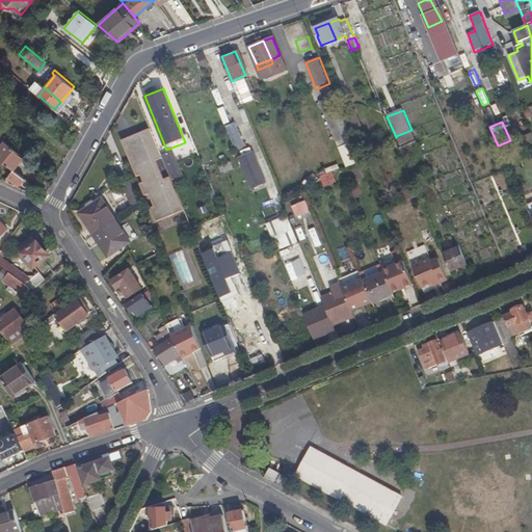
[(236,123),(227,126),(236,152),(245,149),(236,123)]
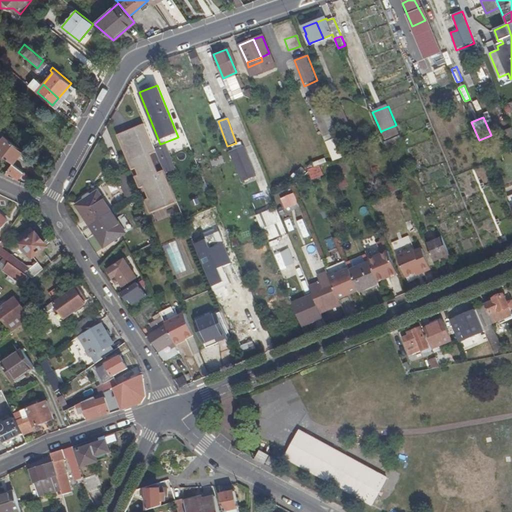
[(144,125),(118,136),(132,170),(136,168),(139,174),(136,176),(140,185),(143,183),(149,198),(146,200),(151,213),(177,203),(163,170),(158,172),(151,155),(156,154),(144,125)]
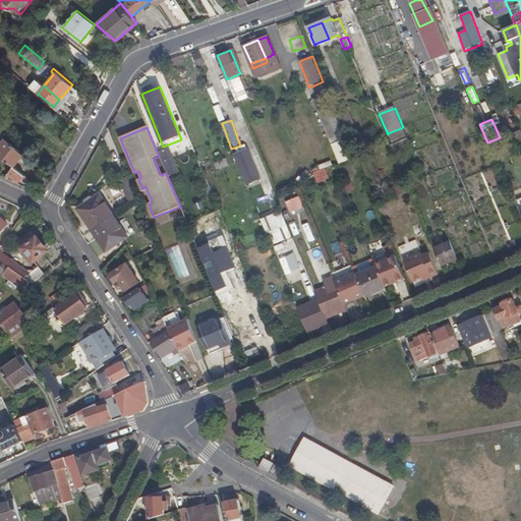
[(407,136),(403,127),(388,133),(392,142),(407,136)]
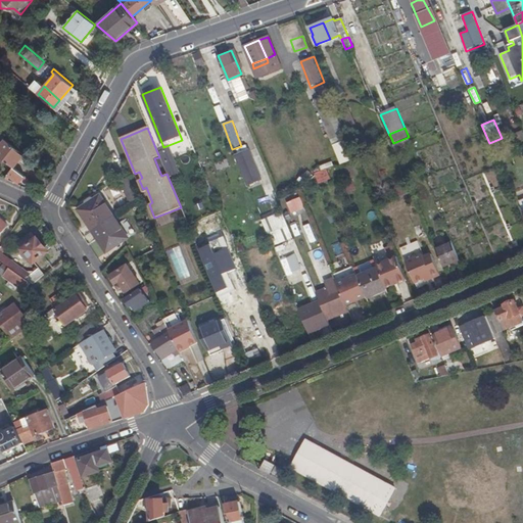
[(409,139),(393,145),(396,152),(412,145),(409,139)]
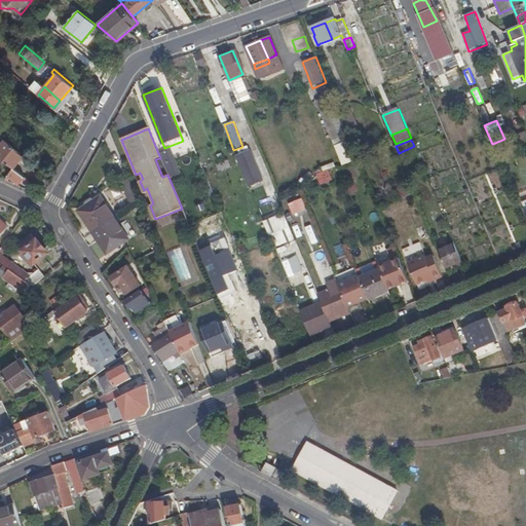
[(0,147),(0,157),(14,168),(14,167),(25,155),(6,141),(0,147)]
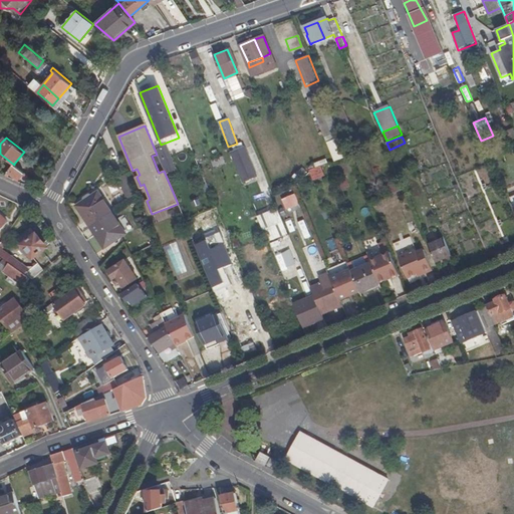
[(331,162),(342,160),(340,140),(329,142),(331,162)]
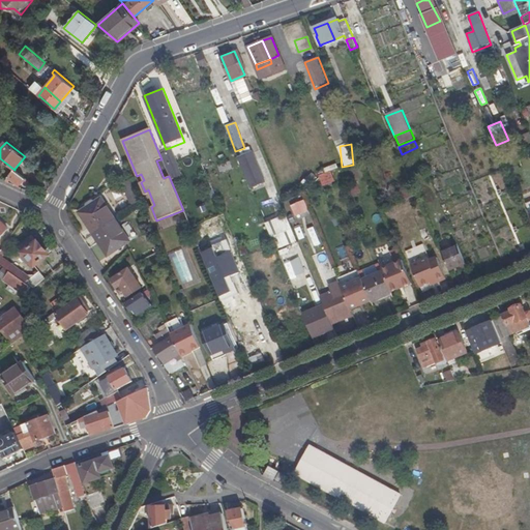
[(172,150),(162,154),(172,178),(181,174),(172,150)]
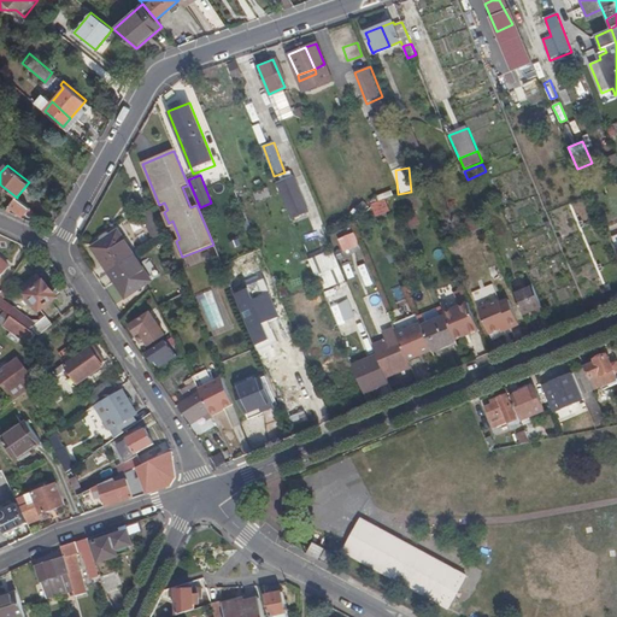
[(294,177),(277,183),(292,218),(309,211),(294,177)]
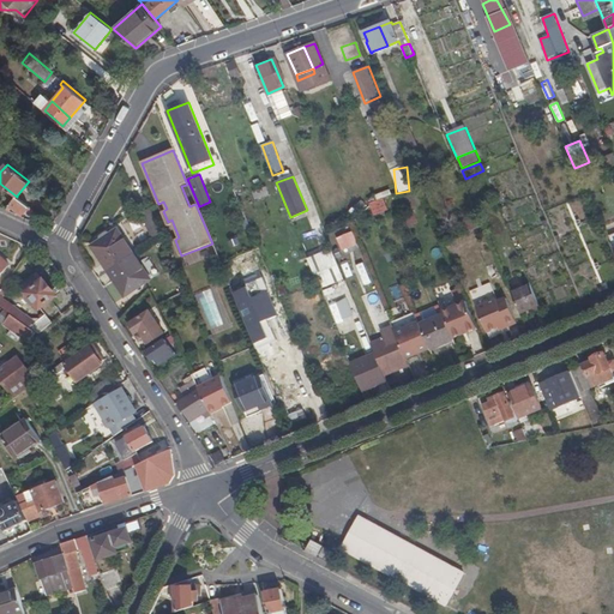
[(584,196),(577,199),(579,205),(588,202),(584,196)]
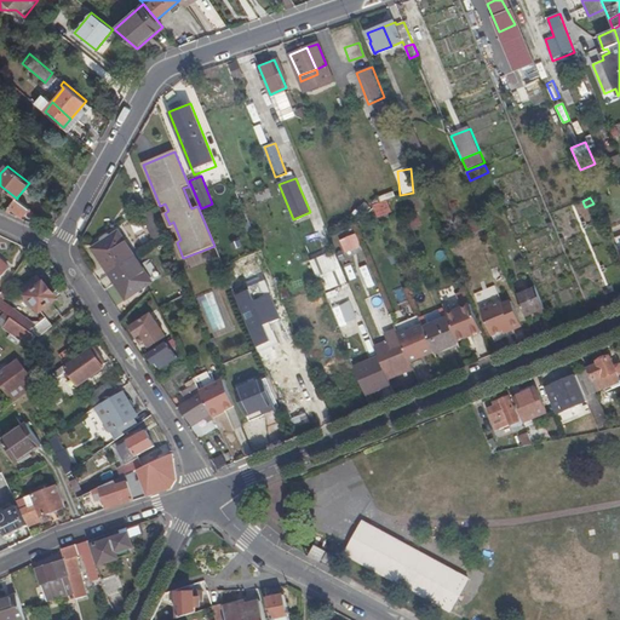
[(6,212),(10,213),(13,208),(24,217),(28,211),(32,213),(33,212),(17,199),(6,212)]
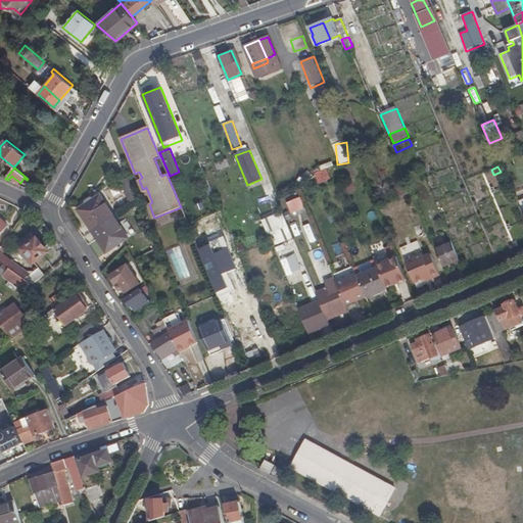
[(331,179),(327,169),(315,174),(319,184),(331,179)]
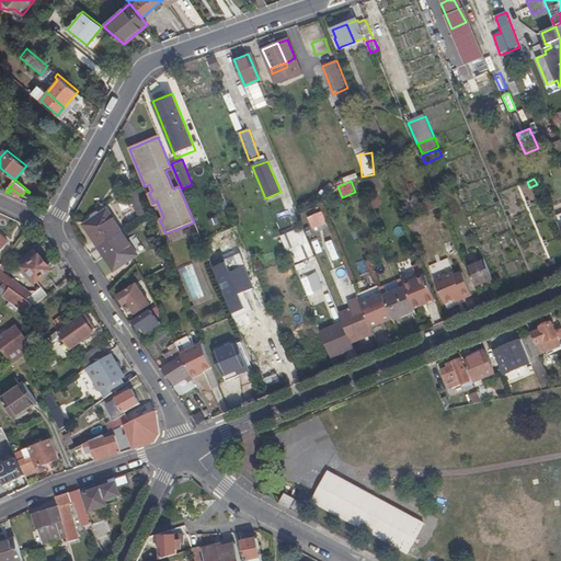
[(139,216),(148,212),(138,187),(129,191),(139,216)]
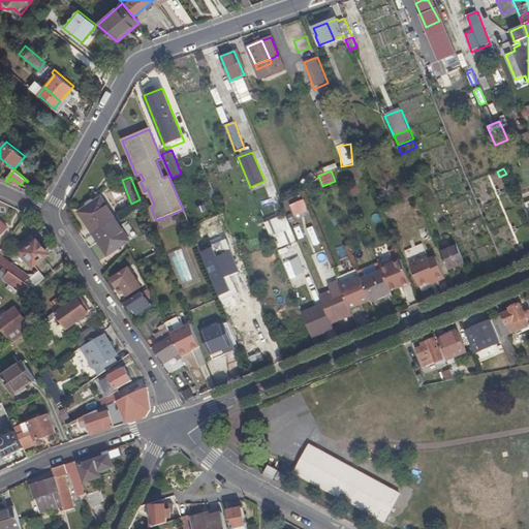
[(80,212),(107,254),(130,240),(102,197),(80,212)]
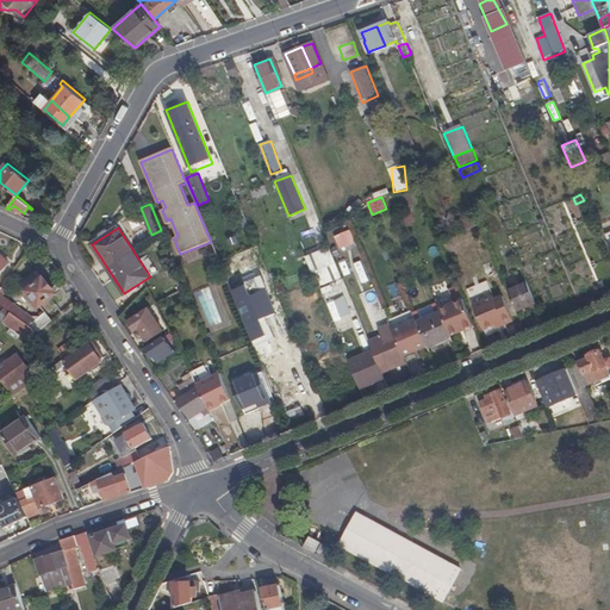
[(355,242),(350,231),(336,237),(341,248),(354,243),(355,242)]
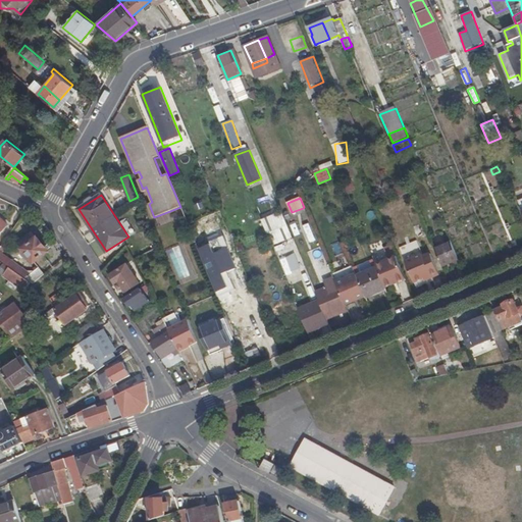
[(227,204),(229,211),(241,208),(239,201),(227,204)]
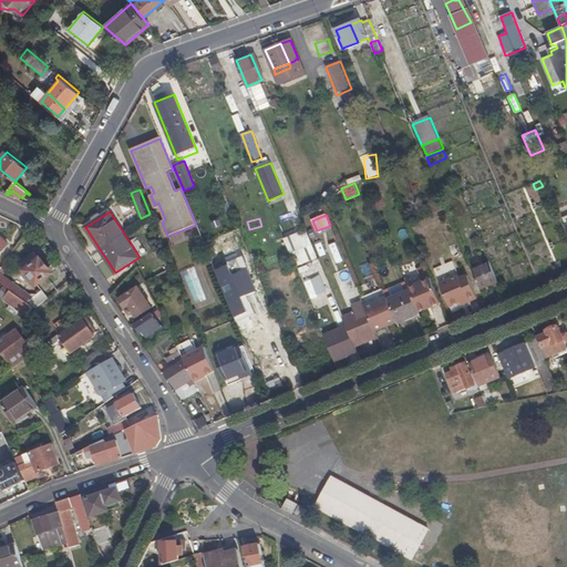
[(306,230),(285,239),(297,267),(317,258),(306,230)]
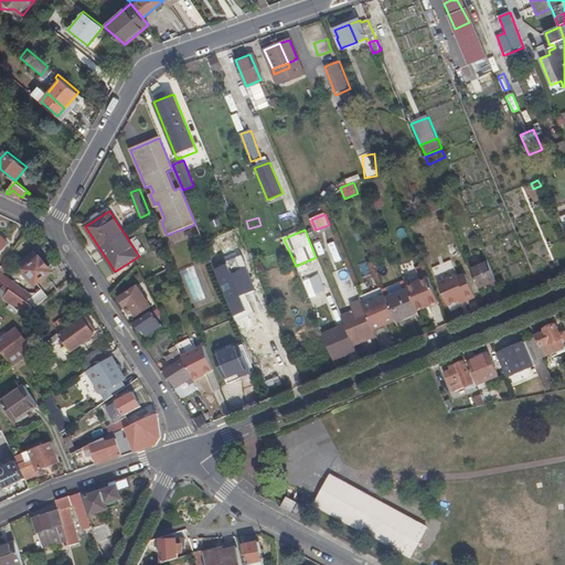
[(233,234),(214,243),(220,256),(240,247),(233,234)]
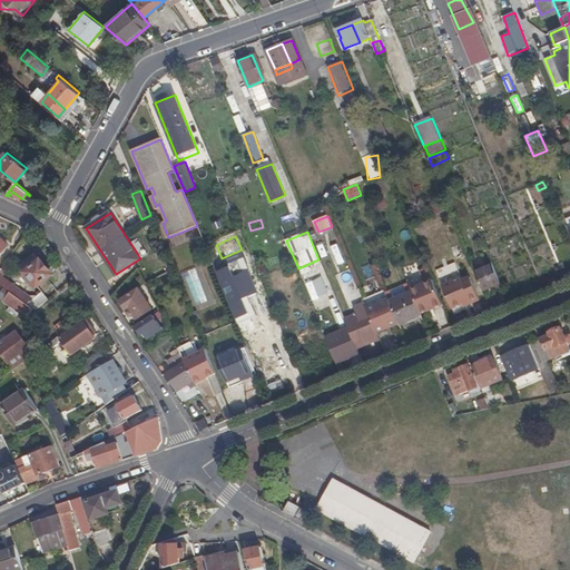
[(323,244),(317,246),(322,258),(328,256),(323,244)]
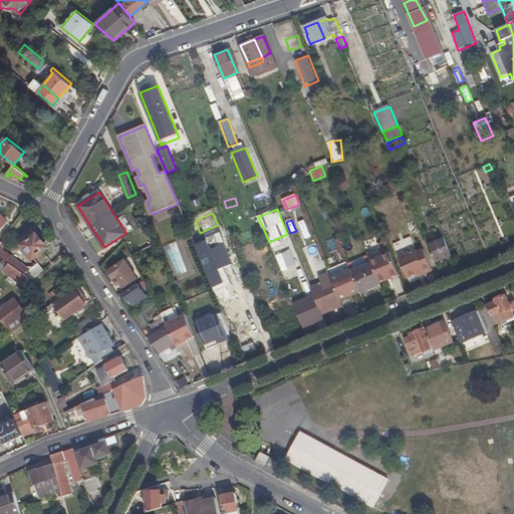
[(304,220),(298,222),(305,239),(311,237),(304,220)]
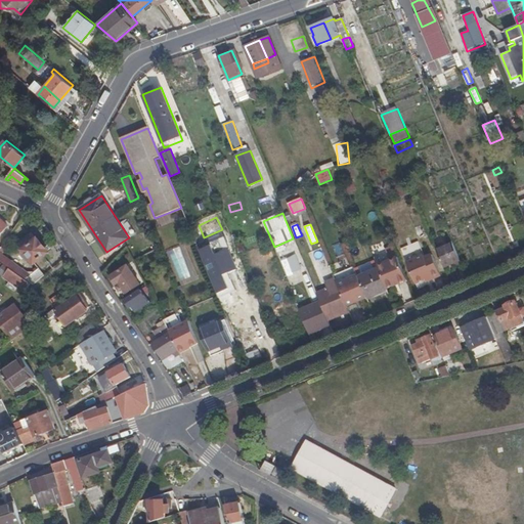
[(33,234),(19,244),(25,250),(24,251),(35,264),(49,253),(38,239),(37,239),(33,234)]
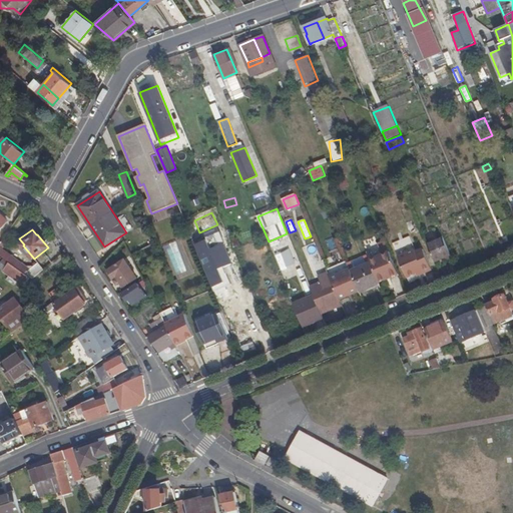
[(281,237),(270,242),(272,247),(283,243),(281,237)]
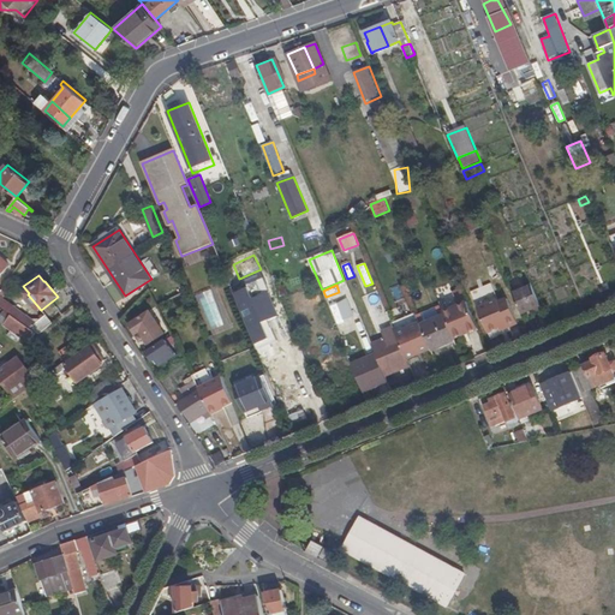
[(513,293),(521,314),(541,305),(532,285),(513,293)]
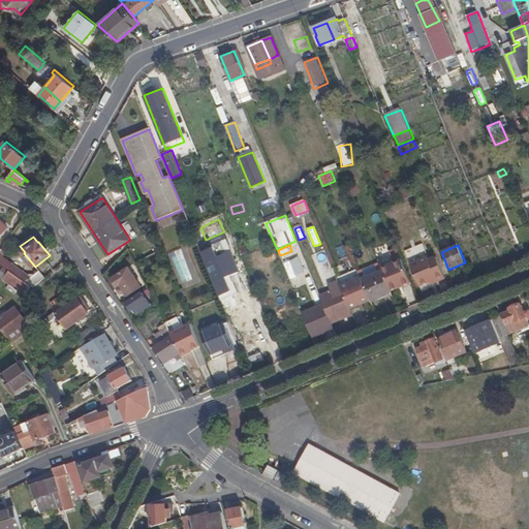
[(241,257),(236,259),(241,275),(246,273),(241,257)]
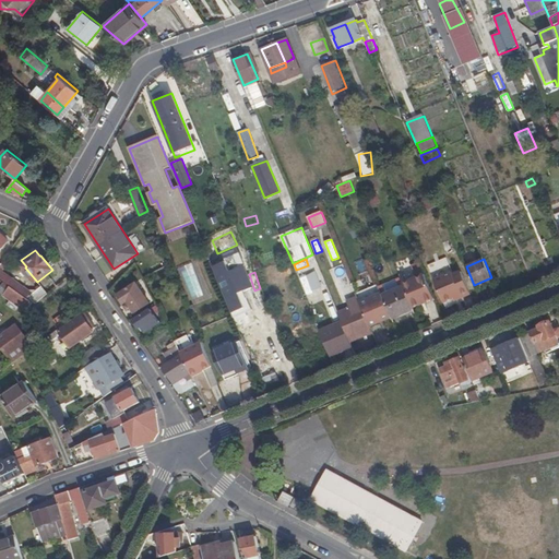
[(461,295),(462,298),(471,294),(461,272),(453,275),(452,272),(450,273),(460,296),(461,295)]
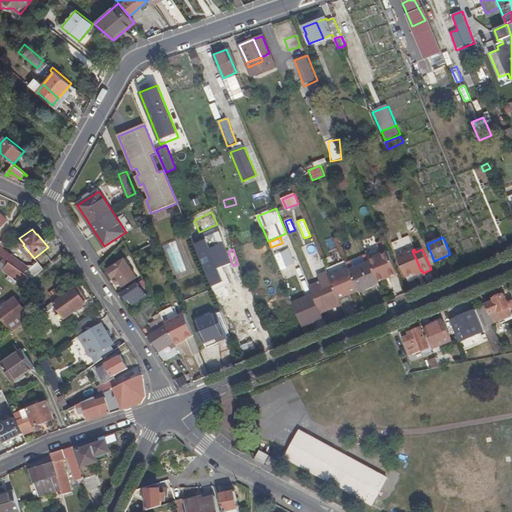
[(406,277),(415,273),(421,271),(412,250),(398,256),(406,277)]
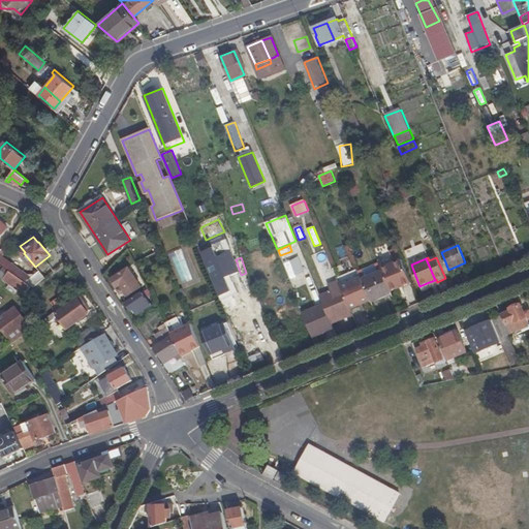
[(382,272),(392,291),(400,287),(400,286),(411,281),(402,260),(381,269),(382,272)]
